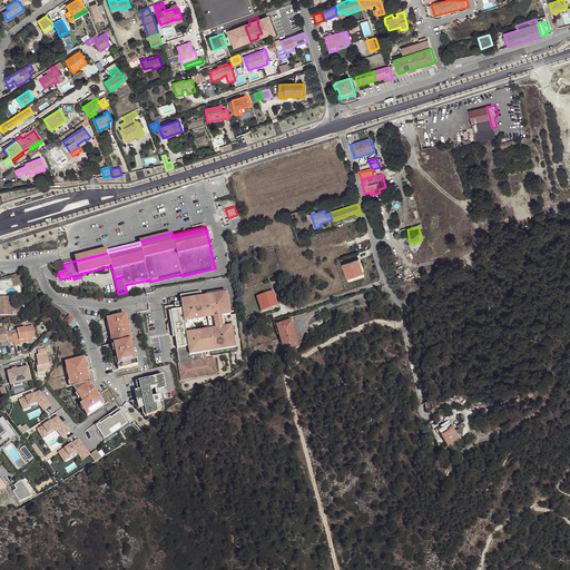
[(76,261),(108,253),(107,249),(75,257),(76,261)]
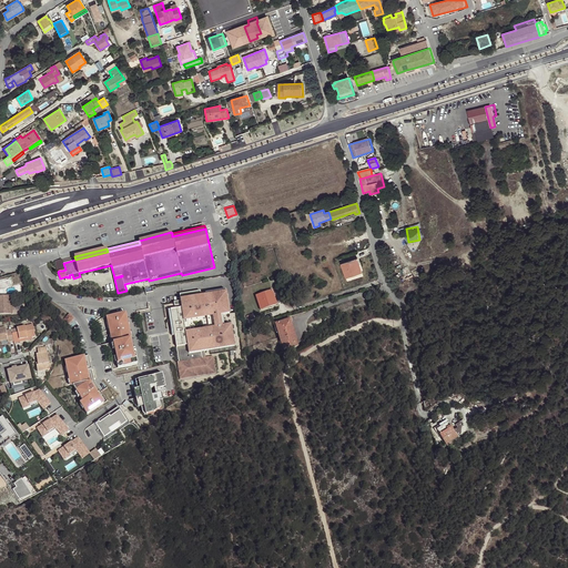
[(363,273),(357,259),(342,264),(345,276),(355,273),(356,275),(363,273)]
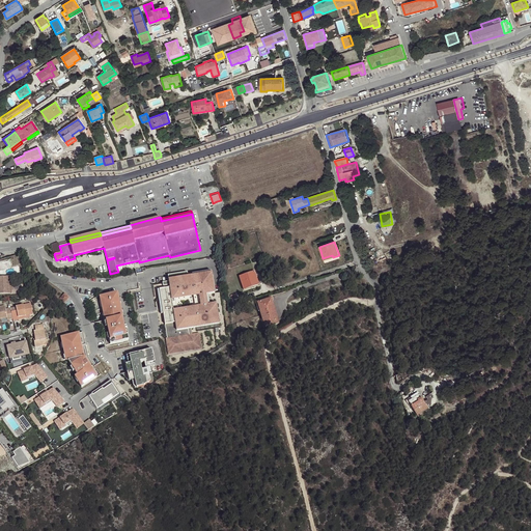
[(59,246),(60,246),(59,243),(52,244),(54,254),(55,253),(57,253),(58,253),(61,252),(59,246)]
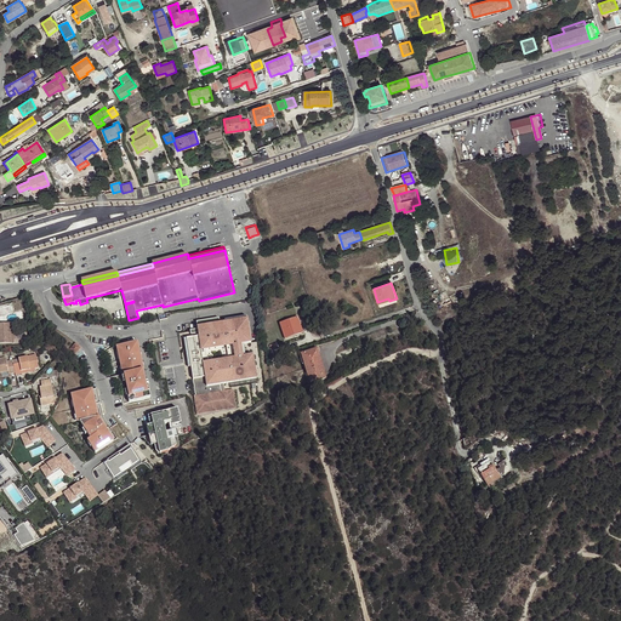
[(297,318),(280,323),(284,336),(296,332),(296,335),(302,332),(297,318)]
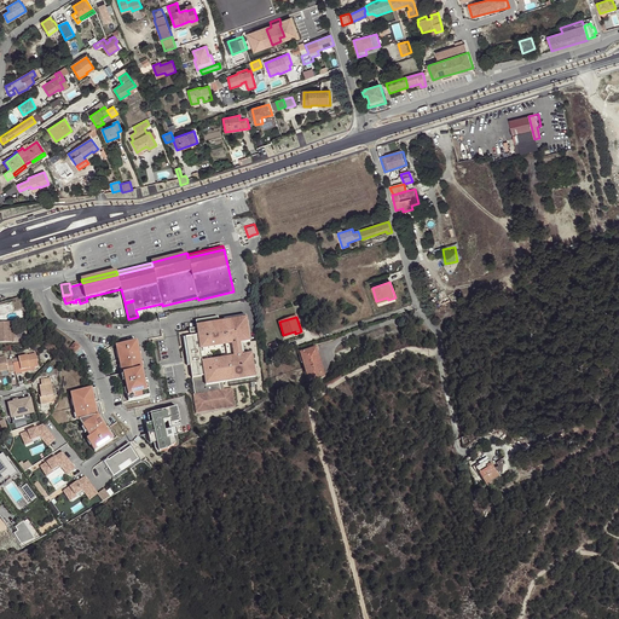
[(242,356),(239,343),(250,342),(247,318),(219,323),(197,325),(197,328),(190,329),(190,333),(197,333),(198,335),(183,337),(185,350),(187,350),(189,353),(190,359),(189,359),(194,394),(192,394),(195,412),(233,406),(231,388),(220,391),(219,383),(255,379),(252,354),(242,356)]
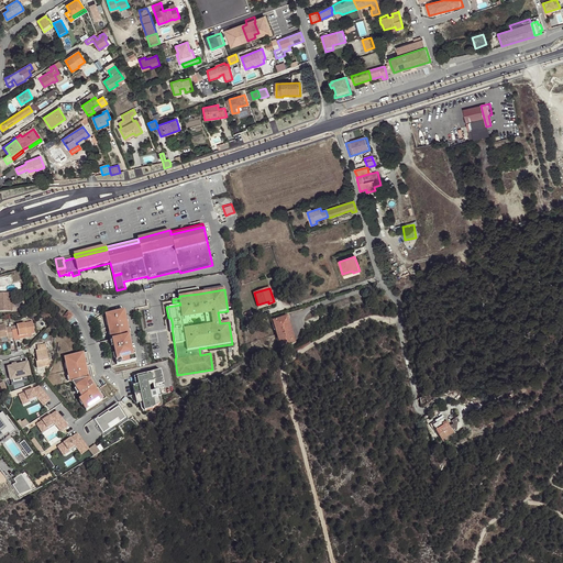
[(10,294),(0,294),(0,310),(10,310),(9,301),(11,301),(10,294)]
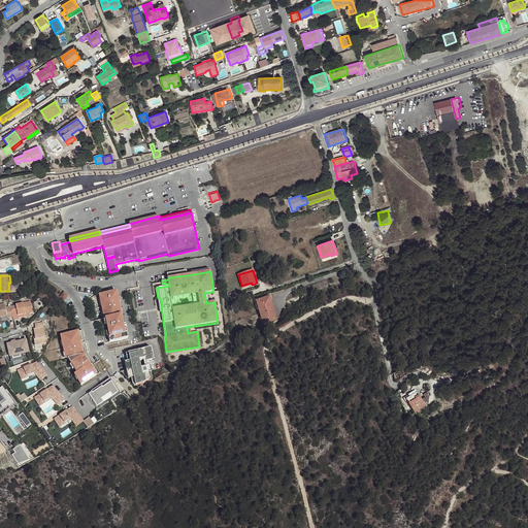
[(119,291),(97,296),(102,320),(123,315),(119,296),(120,296),(119,291)]
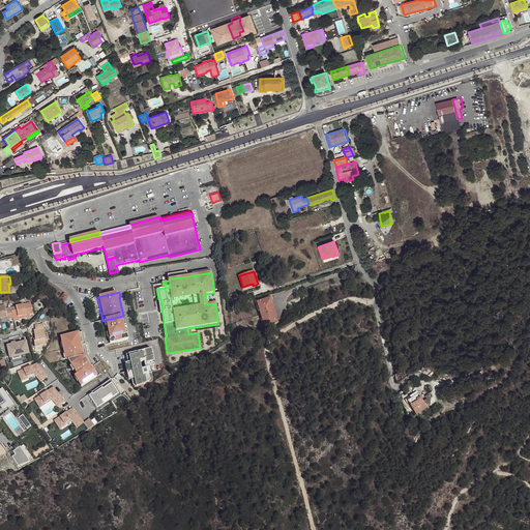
[(65,301),(70,297),(66,293),(61,297),(65,301)]
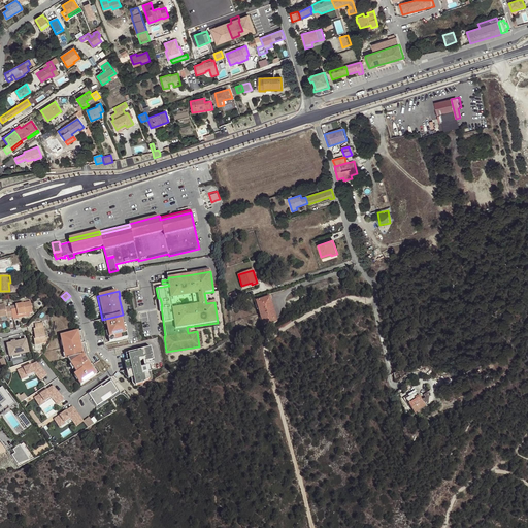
[(264,325),(277,321),(269,296),(256,301),(264,325)]
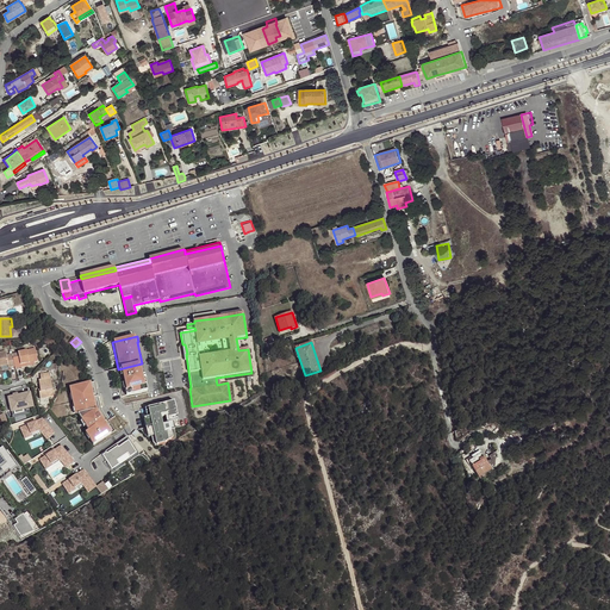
[(13,359),(16,366),(16,368),(22,367),(20,363),(33,361),(38,360),(36,349),(18,353),(19,358),(13,359)]
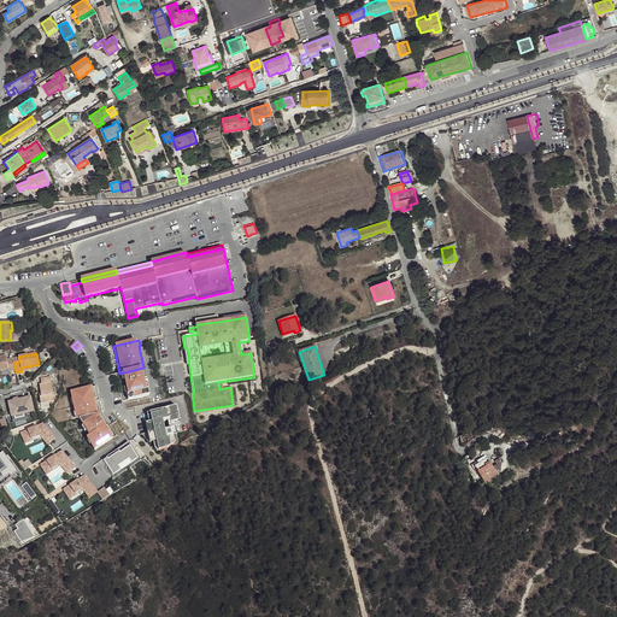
[(10,371),(16,370),(13,363),(12,358),(6,359),(6,356),(0,357),(0,370),(1,370),(9,369),(10,371)]
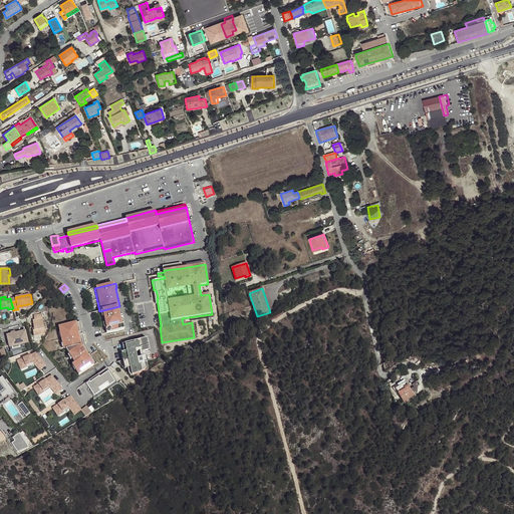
[(119,306),(99,311),(104,333),(125,329),(124,324),(123,325),(119,306)]
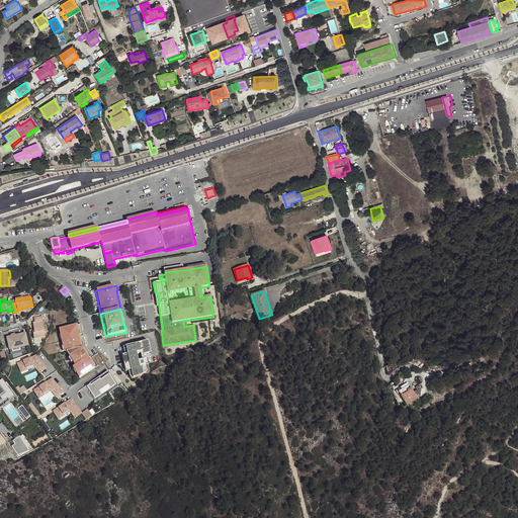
[(42,317),(34,318),(34,319),(35,323),(33,323),(34,331),(35,333),(33,333),(34,339),(37,338),(40,338),(42,337),(42,336),(46,335),(45,334),(47,333),(47,332),(45,332),(42,317)]
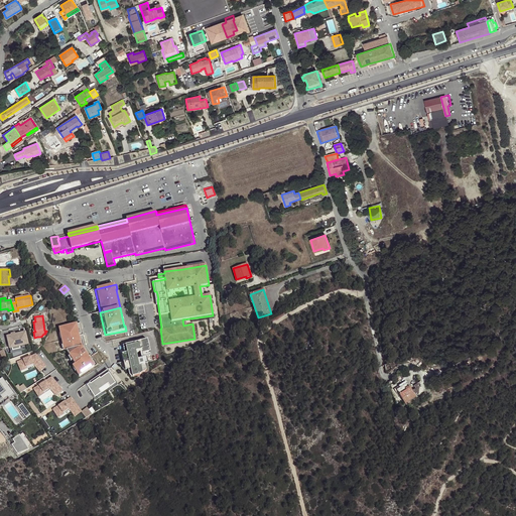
[(82,324),(60,328),(61,333),(62,333),(65,344),(67,343),(68,350),(87,346),(82,324)]
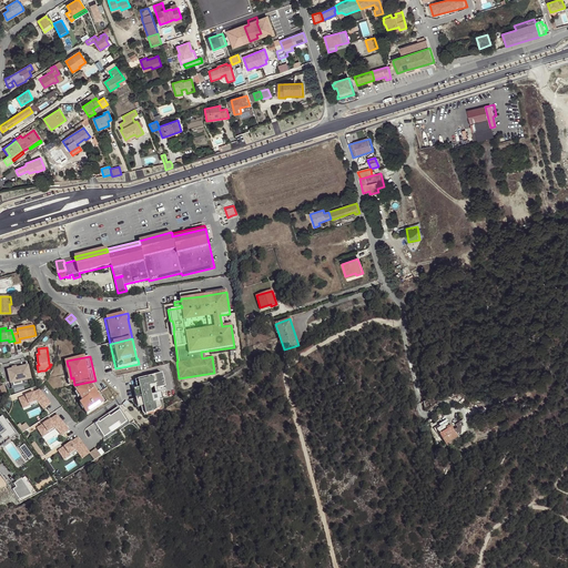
[(20,364),(8,367),(13,387),(16,387),(17,391),(22,389),(20,383),(31,379),(29,367),(21,369),(20,365),(20,364)]
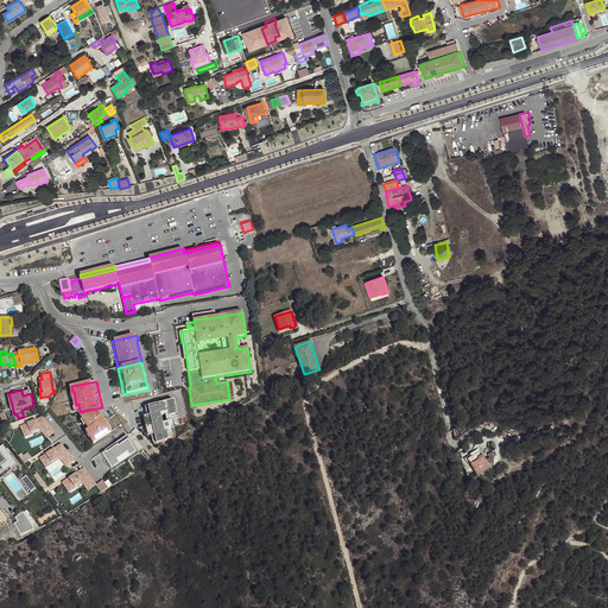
[(172,392),(173,400),(183,399),(182,390),(172,392)]
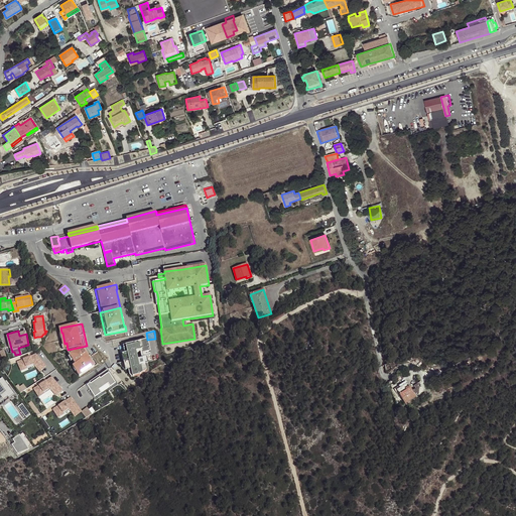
[(134,377),(141,376),(147,371),(146,363),(153,362),(151,353),(149,341),(127,346),(128,353),(126,354),(128,362),(130,370),(132,369),(134,377)]
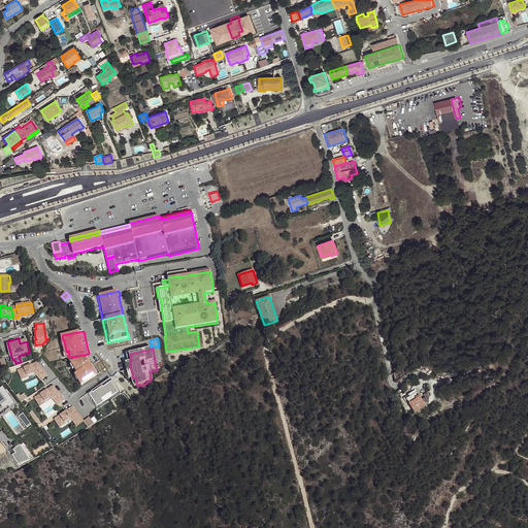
[(89,354),(69,358),(78,372),(76,373),(80,381),(79,381),(81,385),(101,373),(89,354)]
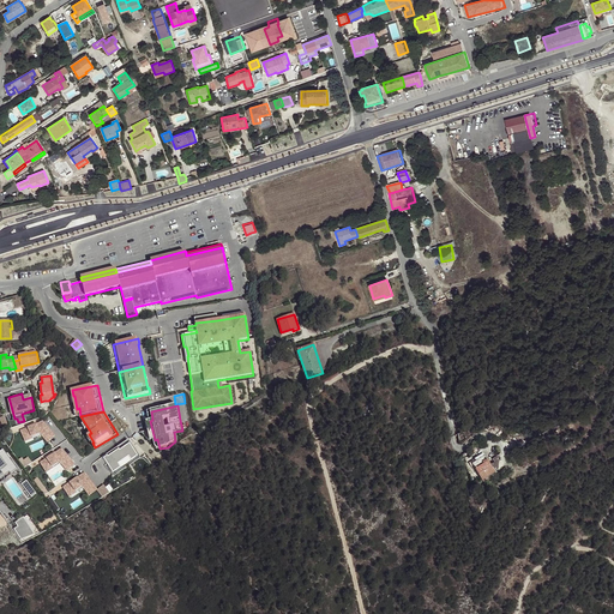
[(42,421),(17,431),(23,445),(43,435),(48,444),(55,437),(42,421)]
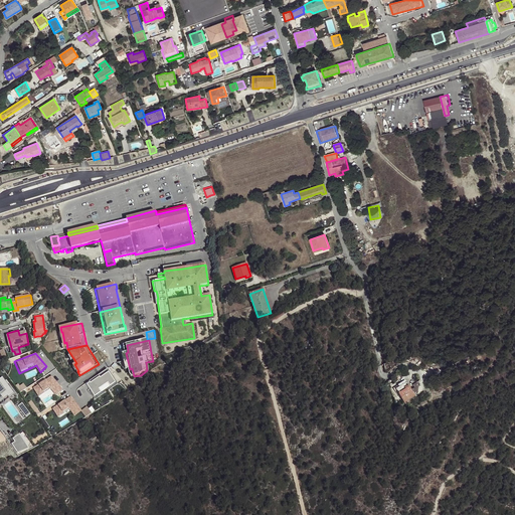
[(109,370),(86,385),(95,398),(117,385),(109,370)]
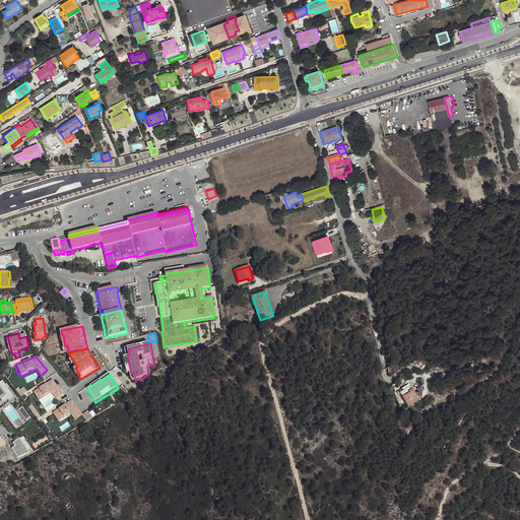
[(0,408),(18,397),(7,381),(0,385),(0,408)]
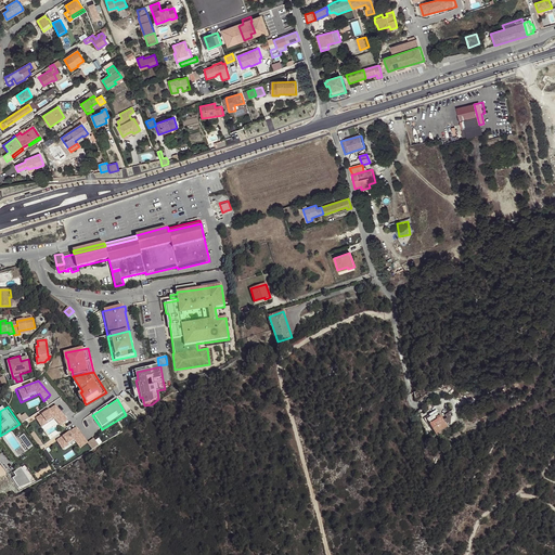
[(56,407),(37,421),(42,428),(55,420),(60,426),(68,420),(56,407)]
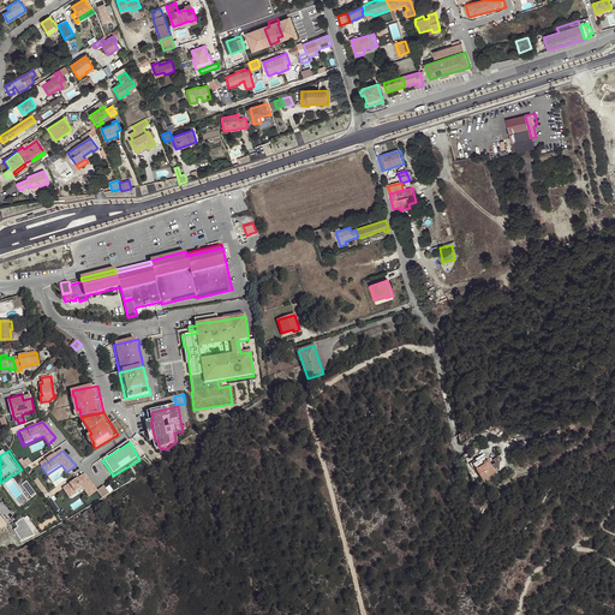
[(484,455),(471,463),(483,482),(489,478),(488,477),(495,472),(490,465),(484,455)]
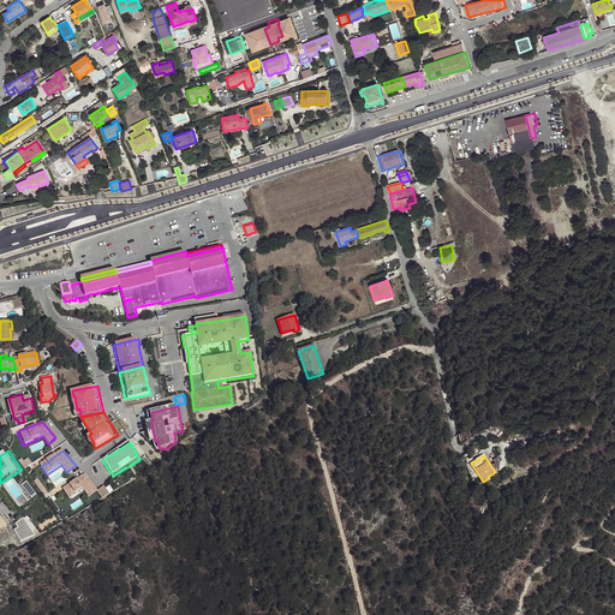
[(85,475),(61,489),(70,499),(83,490),(89,497),(97,490),(85,475)]
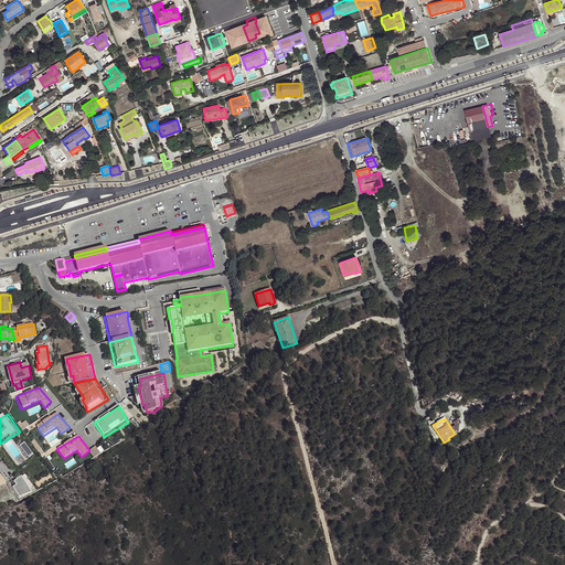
[(28,473),(16,479),(18,484),(14,486),(20,498),(35,491),(28,473)]
